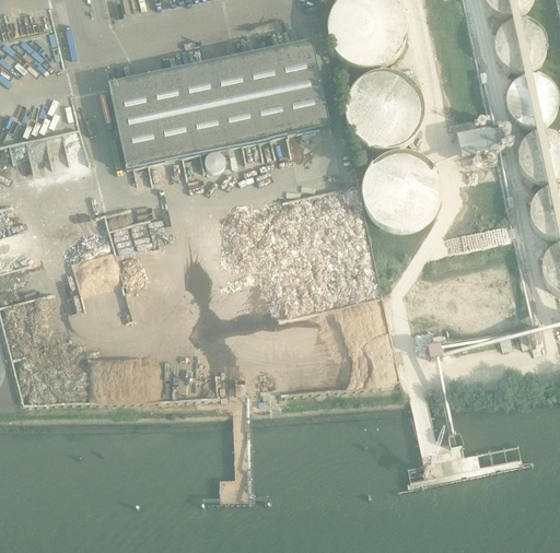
[(408,27),(408,26),(407,19),(406,14),(404,10),(400,3),(397,0),(337,0),(334,3),(329,10),(327,18),(326,26),(327,33),(328,40),(331,47),(334,50),(337,55),(341,58),(345,60),(351,65),(358,67),(365,67),(373,67),(377,66),(382,65),(388,61),(392,59),(396,56),(400,49),(405,43),(407,34),(408,27)]
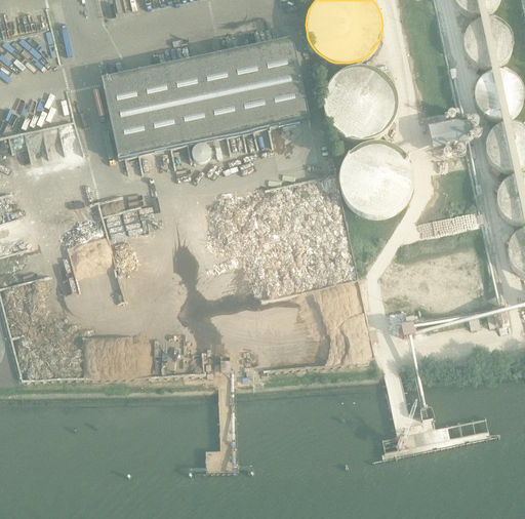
[(454,0),(456,4),(459,8),(463,11),(469,13),(474,14),(478,14),(483,14),(487,12),(491,10),(495,6),(498,3),(500,0),(454,0)]
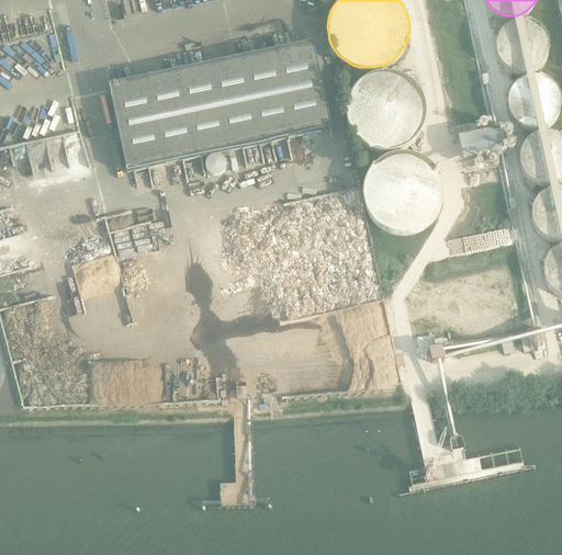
[(549,45),(549,44),(549,40),(548,34),(544,30),(542,26),(538,22),(534,20),(528,18),(524,17),(520,18),(514,19),(508,21),(504,24),(501,29),(497,34),(495,38),(495,44),(495,49),(497,55),(499,59),(503,64),(507,67),(512,69),(517,70),(523,71),(527,71),(531,70),(537,67),(540,65),(543,60),(547,56),(549,49),(549,45)]
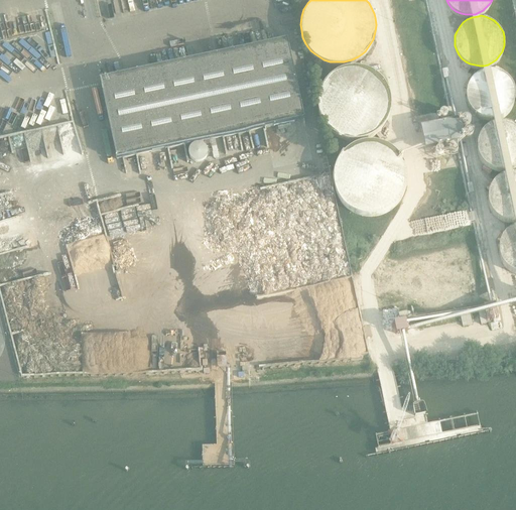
[(287,35),(100,75),(117,153),(303,114),(287,35)]
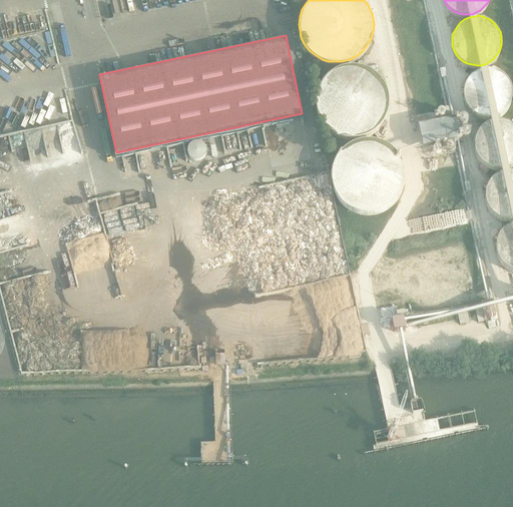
[(390,100),(390,99),(390,95),(389,92),(387,85),(384,78),(380,73),(374,69),(369,66),(364,64),(361,63),(353,62),(346,63),(340,64),(334,67),(327,72),(322,78),(320,81),(319,85),(316,92),(316,95),(316,99),(316,106),(317,110),(318,113),(322,120),(326,126),(331,130),(338,133),(344,135),(348,136),(352,137),(358,136),(362,135),(366,134),(370,132),(374,130),(379,126),(384,120),(387,113),(389,107),(390,100)]
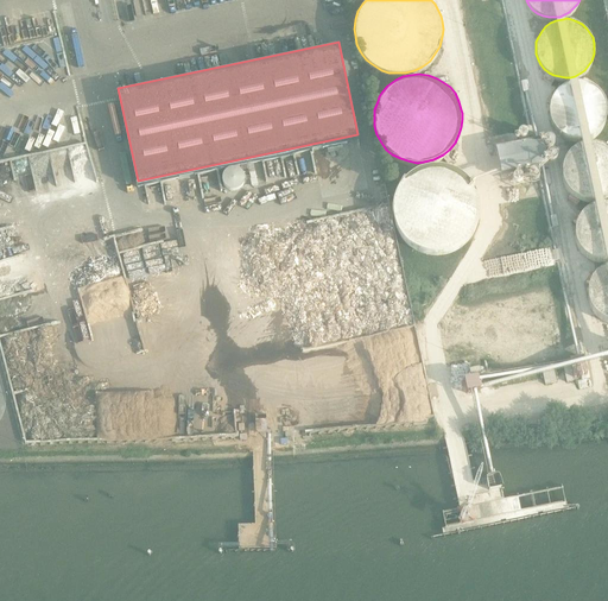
[(607,108),(607,102),(605,95),(602,90),(597,86),(593,82),(588,80),(583,78),(576,78),(572,78),(567,81),(561,83),(557,87),(553,92),(550,97),(549,102),(549,108),(549,115),(551,120),(553,125),(558,130),(563,133),(567,134),(572,137),(577,137),(583,137),(588,135),(593,133),(597,130),(602,125),(605,120),(606,115),(607,108)]
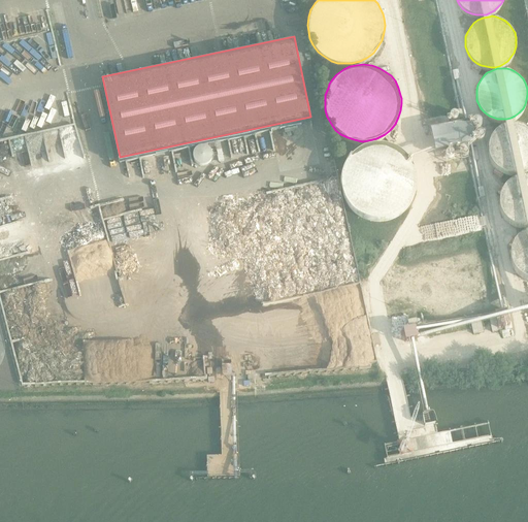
[(527,126),(527,125),(523,123),(519,122),(514,121),(508,122),(505,123),(499,125),(496,128),(493,132),(490,137),(489,141),(488,147),(488,151),(490,156),(492,161),(495,164),(499,167),(503,169),(508,171),(514,172),(518,171),(524,169),(527,167),(527,166),(527,126)]
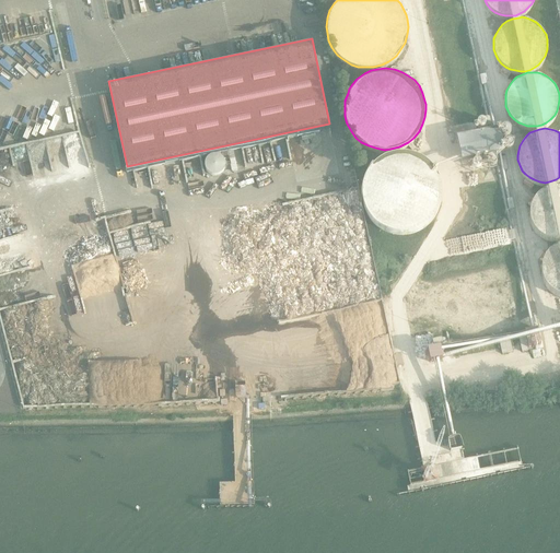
[(442,190),(442,189),(442,185),(442,180),(439,174),(435,166),(431,161),(426,156),(418,152),(411,150),(406,149),(403,149),(395,149),(392,150),(386,152),(381,155),(374,160),(370,165),(365,172),(363,176),(362,180),(361,188),(362,196),(363,203),(365,207),(368,211),(372,216),(374,220),(378,222),(385,226),(393,228),(397,230),(401,230),(409,230),(412,228),(417,226),(423,224),(430,219),(435,212),(439,206),(442,198),(442,190)]
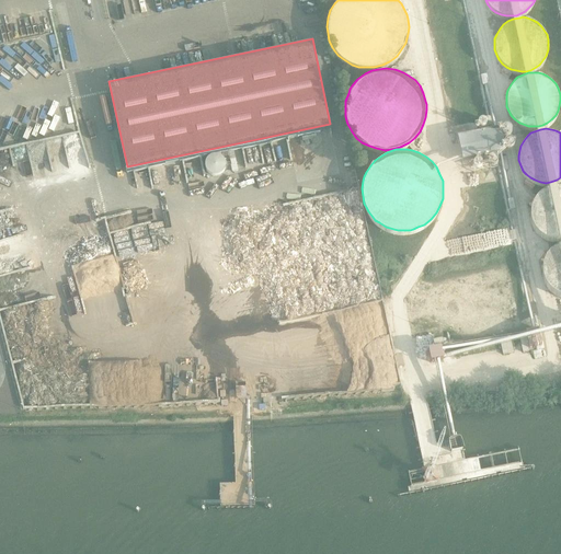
[(560,184),(559,184),(554,184),(548,185),(544,187),(539,191),(535,195),(533,199),(530,205),(530,210),(530,216),(531,220),(535,226),(537,229),(540,232),(546,235),(551,238),(557,238),(560,237),(560,184)]
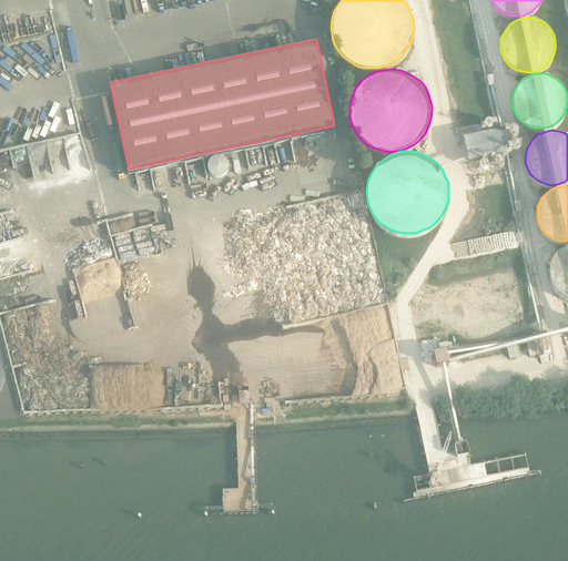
[(313,282),(382,268),(366,197),(330,205),(340,210),(343,210),(344,215),(348,206),(351,217),(353,212),(359,211),(364,213),(362,220),(363,227),(357,228),(356,233),(347,235),(350,243),(347,247),(348,251),(344,261),(341,248),(340,247),(337,236),(328,255),(323,253),(320,262),(320,265),(313,282)]
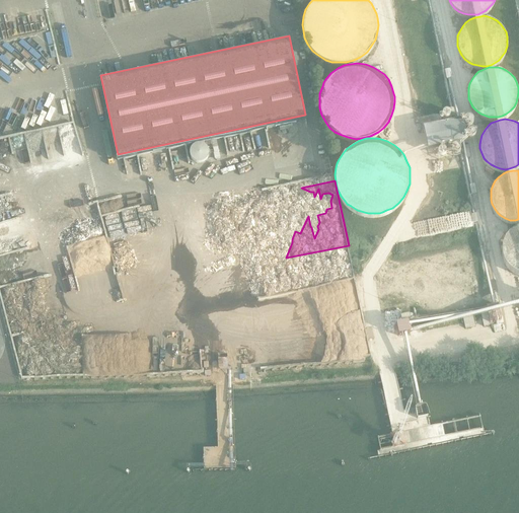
[(518,223),(517,224),(512,226),(509,229),(506,233),(504,237),(502,241),(502,246),(502,250),(503,255),(505,260),(508,264),(512,267),(516,270),(518,270),(518,223)]
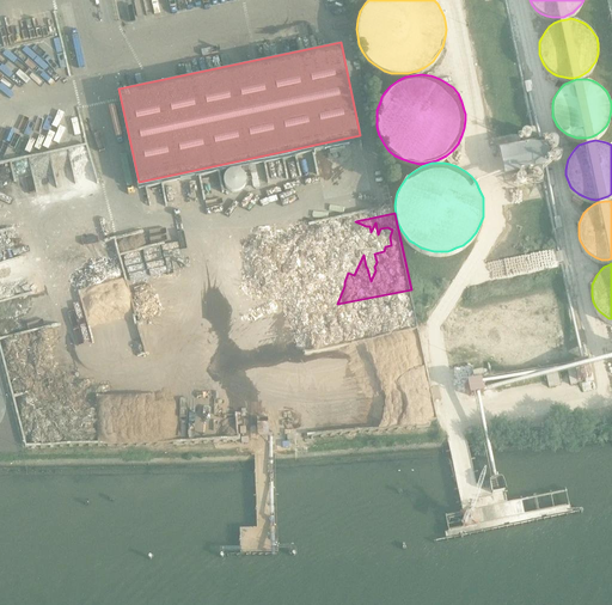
[(482,373),(467,376),(470,390),(484,386),(482,373)]
